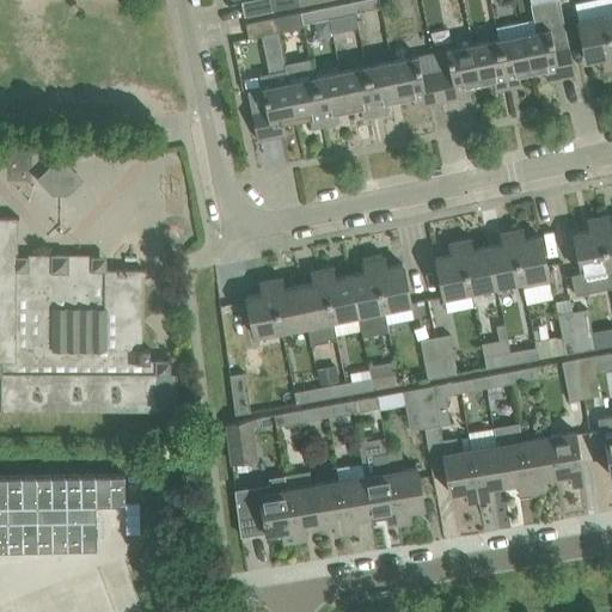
[(249,0),(242,1),(244,17),(274,10),(271,0),(249,0)]
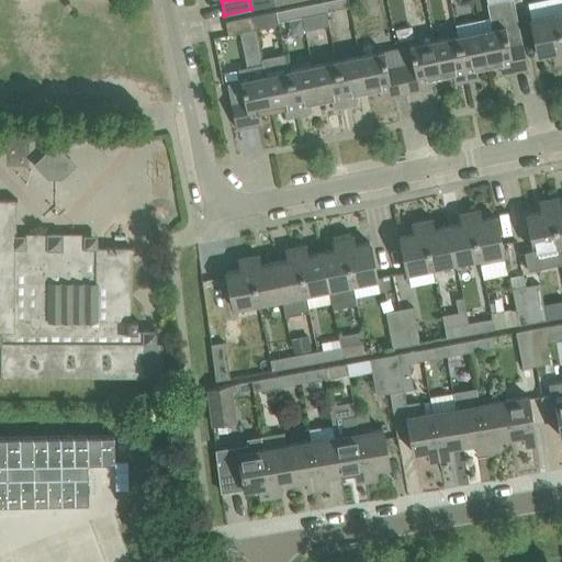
[(333,10),(350,7),(348,0),(332,0),(330,0),(333,10)]
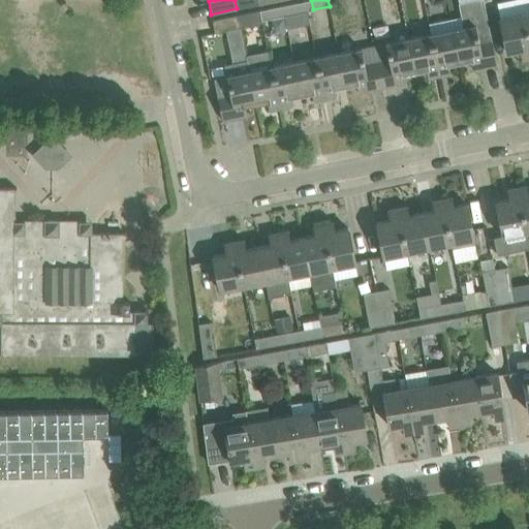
[(497,64),(492,38),(484,0),(472,0),(458,3),(463,27),(454,29),(460,62),(471,60),(473,69),(497,64)]
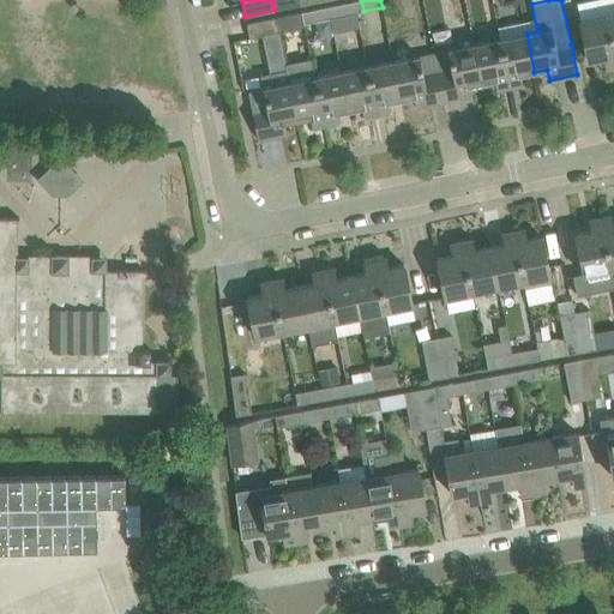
[(613,0),(603,0),(607,16),(613,47),(613,0)]
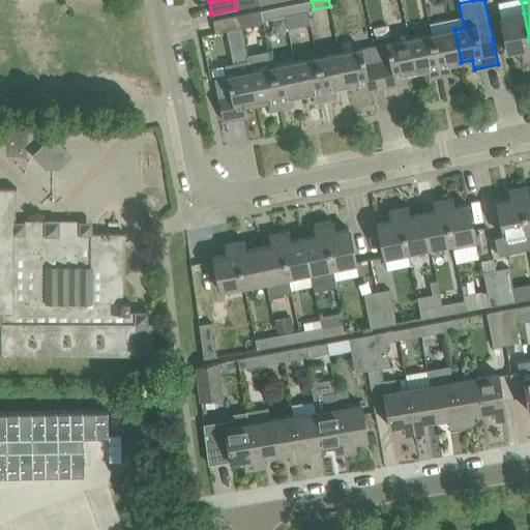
[(305,1),(284,6),(285,16),(296,13),(299,26),(311,24),(307,11),(305,1)]
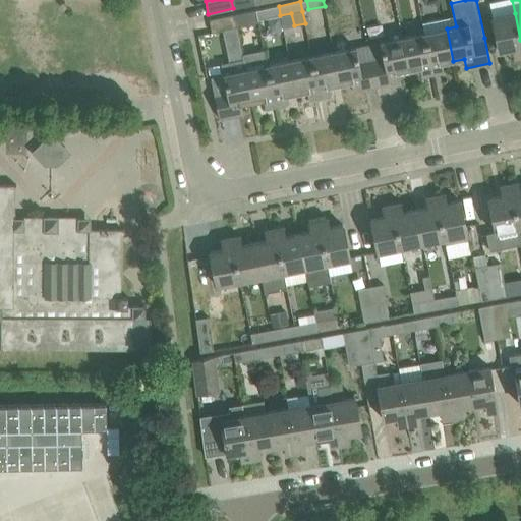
[(279,6),(262,9),(264,18),(280,15),(279,6)]
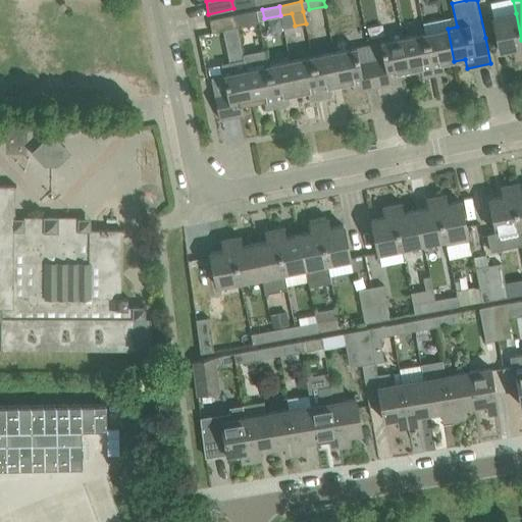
[(237,28),(238,28),(259,23),(259,20),(257,10),(235,14),(237,28)]
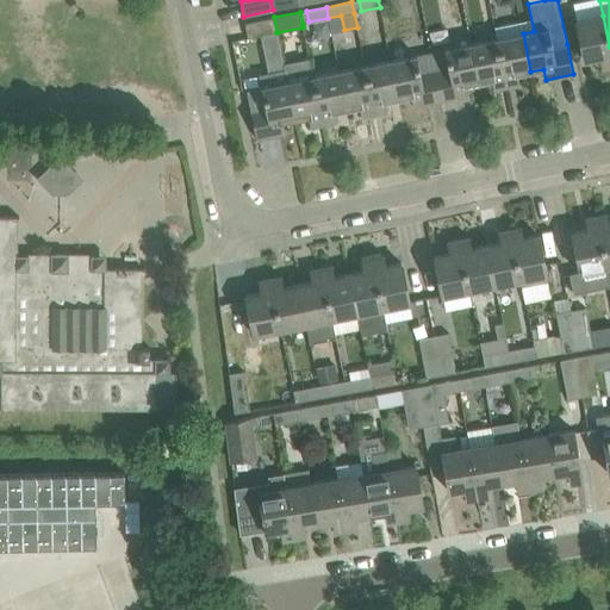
[(603,68),(609,66),(609,47),(603,16),(577,20),(580,37),(585,61),(601,57),(603,68)]
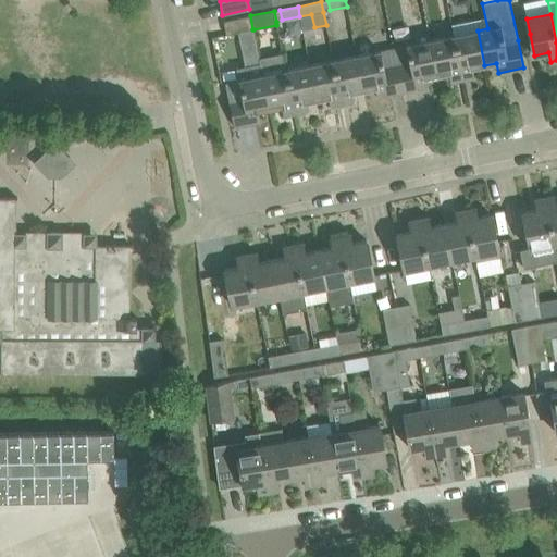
[(226,35),(252,29),(250,15),(224,22),(226,35)]
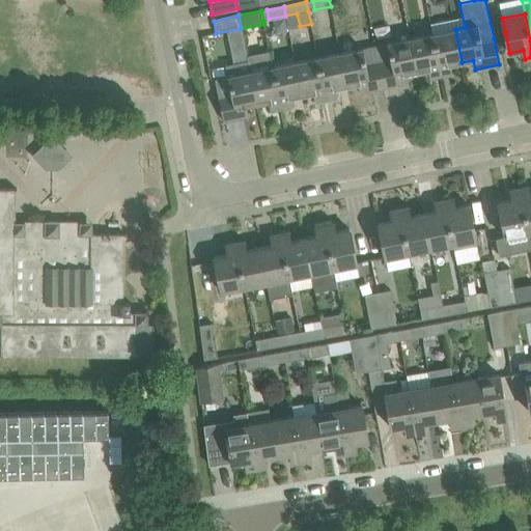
[(455,29),(432,34),(441,76),(452,74),(450,64),(462,62),(455,29)]
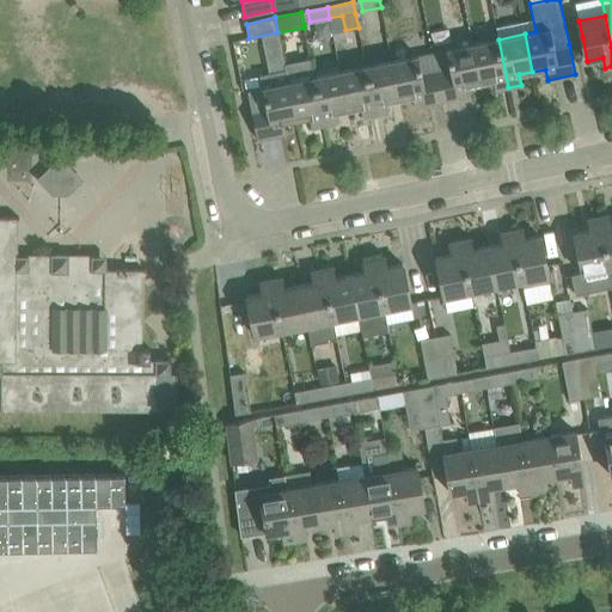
[(499,40),(472,44),(481,83),(494,80),(496,91),(508,87),(499,40)]
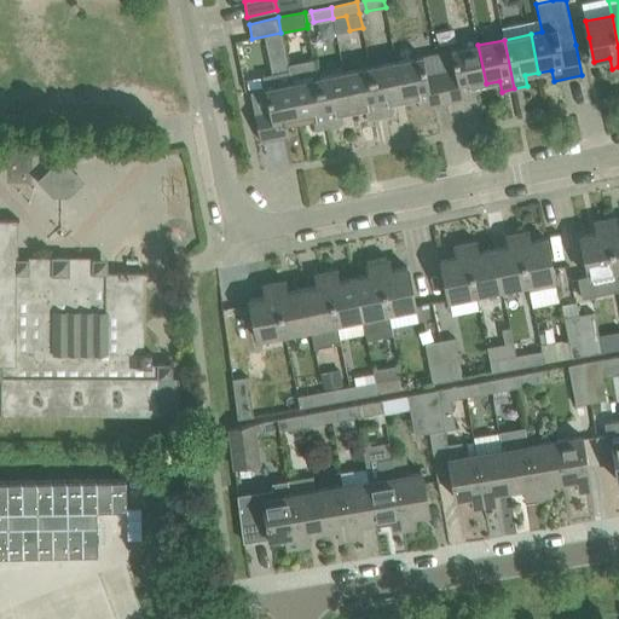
[(478,45),(452,51),(438,53),(447,103),(475,97),(473,86),(486,84),(478,45)]
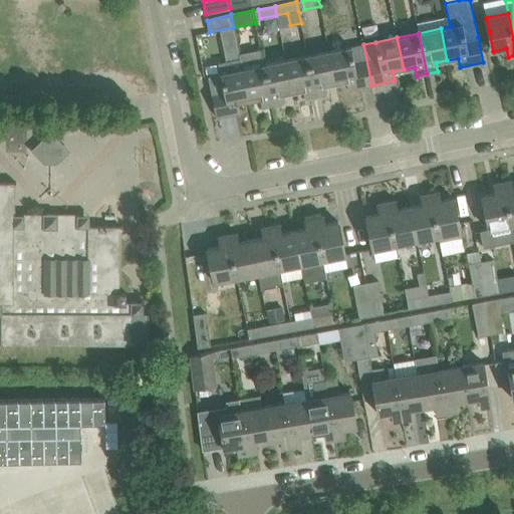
[(348,90),(371,85),(363,44),(351,46),(342,48),(331,51),(329,51),(335,83),(346,81),(348,90)]
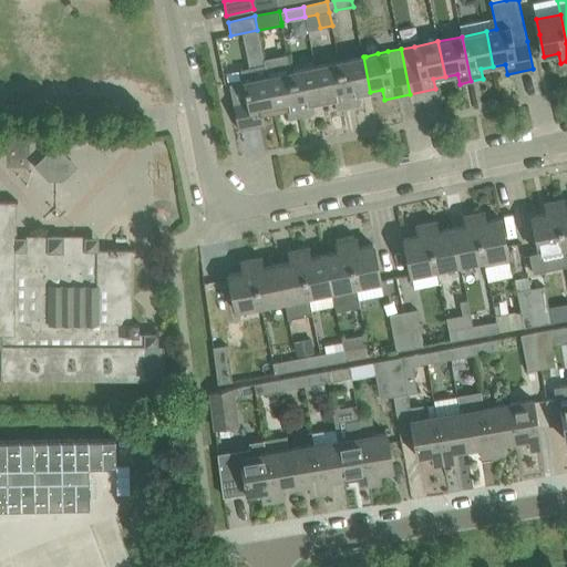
[(300,116),(291,71),(288,54),(264,59),(265,64),(275,111),(287,109),(289,119),(300,116)]
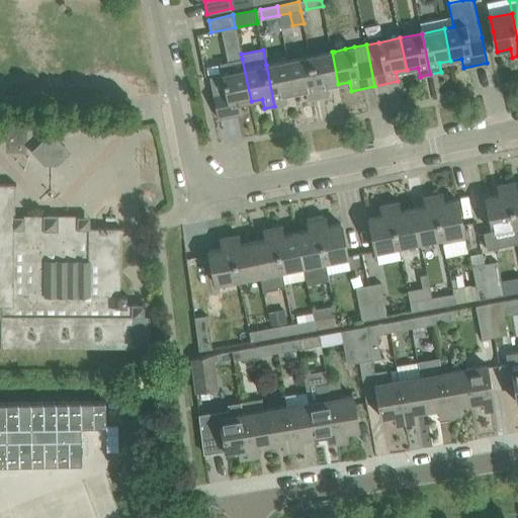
[(338,84),(332,52),(310,56),(319,97),(329,95),(328,86),(338,84)]
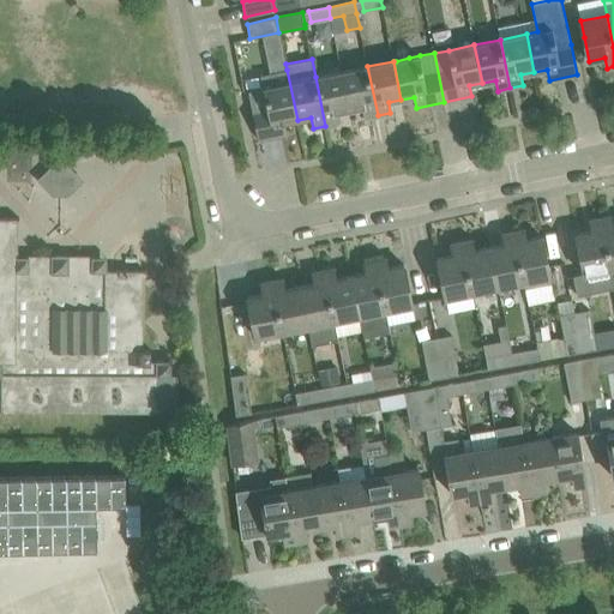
[(342,72),(349,110),(362,107),(365,118),(378,115),(367,66),(342,72)]
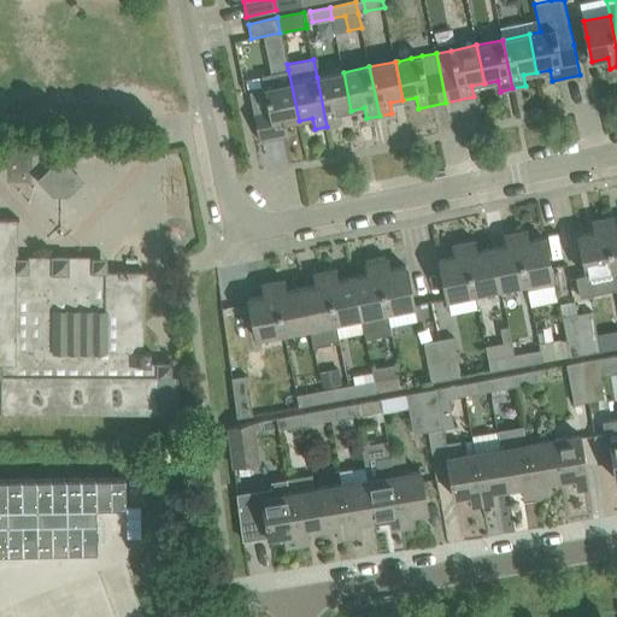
[(286,124),(299,121),(288,70),(262,75),(264,88),(251,92),(260,140),(288,135),(286,124)]
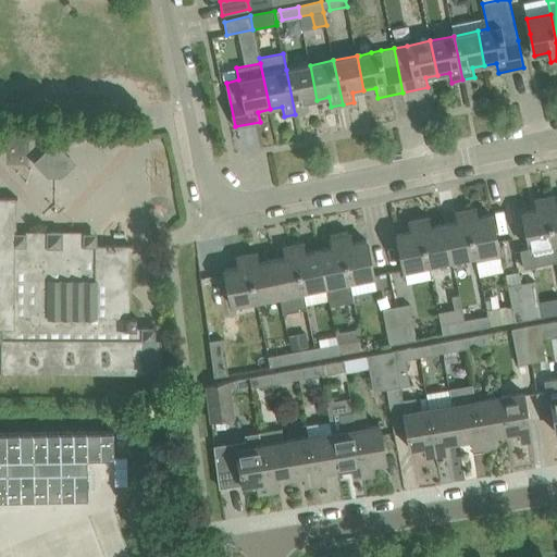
[(286,70),(295,114),(307,112),(305,102),(317,100),(310,65),(286,70)]
